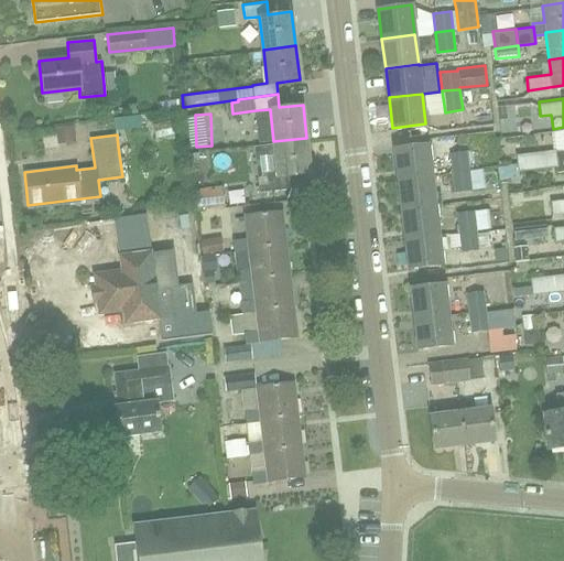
[(311,172),(306,138),(273,141),(278,174),(263,176),(266,190),(289,187),(288,175),(311,172)]
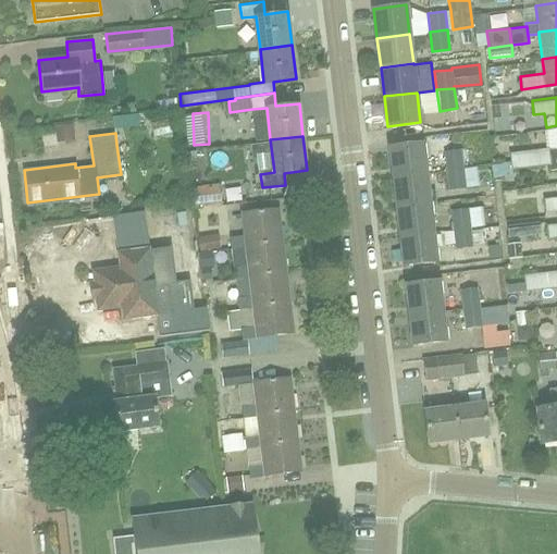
[(393,176),(425,172),(422,143),(390,147),(393,176)]
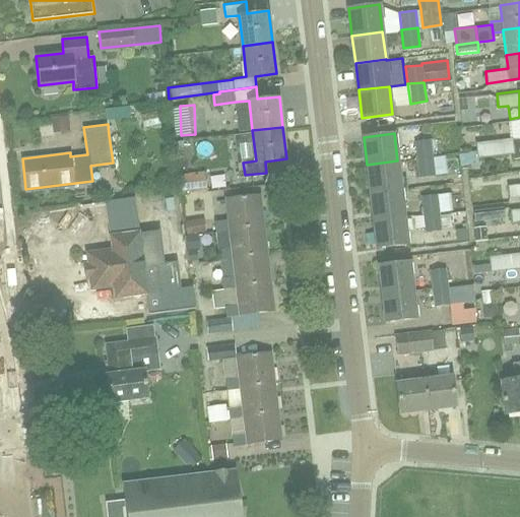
[(414,140),(415,141),(405,142),(407,159),(416,158),(433,156),(431,138),(414,140)]
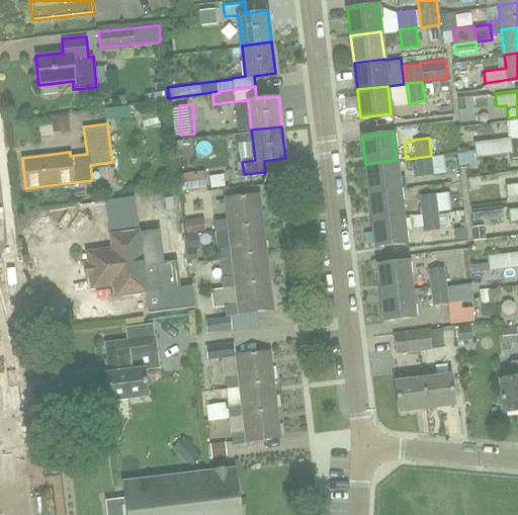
[(491,139),(493,155),(510,153),(509,144),(508,138),(491,139)]
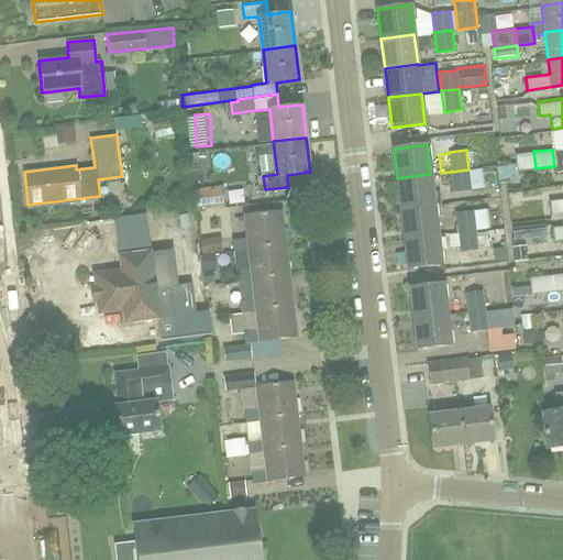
[(518,171),(536,168),(533,151),(516,153),(517,163),(518,171)]
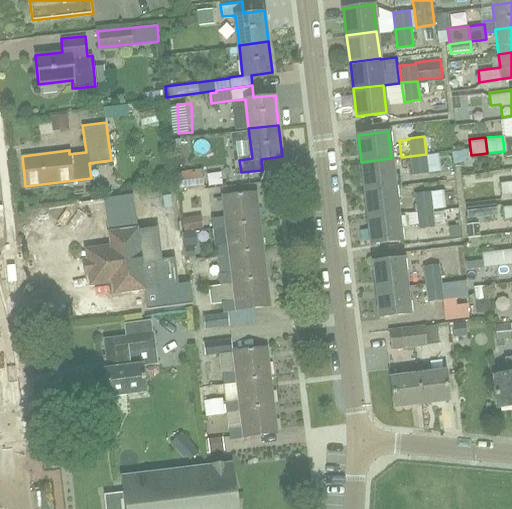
[(188,162),(186,139),(174,140),(179,186),(186,185),(185,177),(187,177),(186,162),(188,162)]
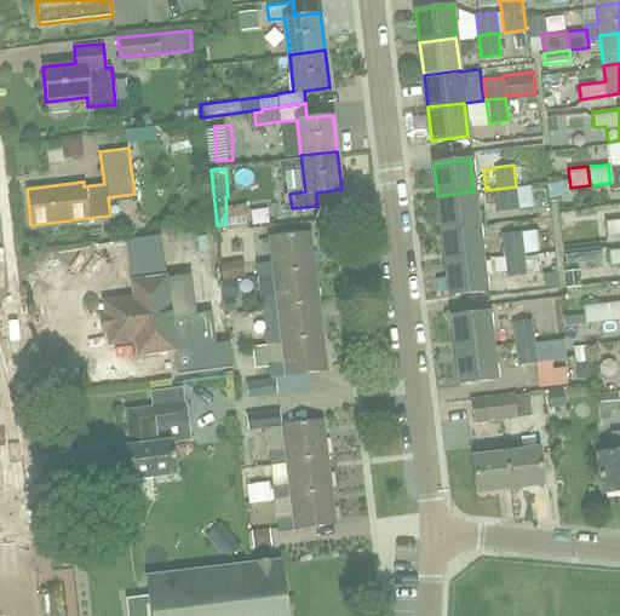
[(619,170),(609,172),(610,183),(610,188),(619,186),(619,170)]
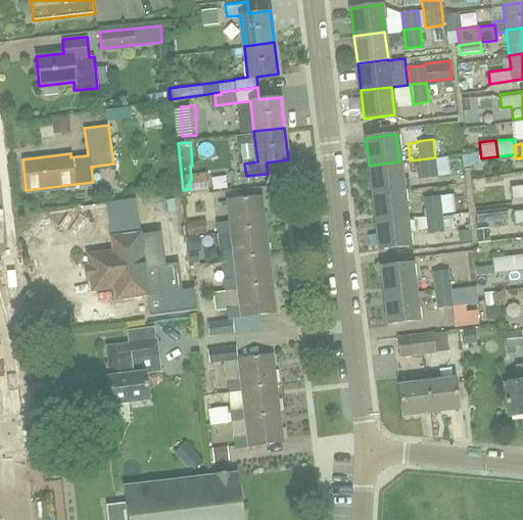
[(469,170),(482,163),(477,152),(464,158),(469,170)]
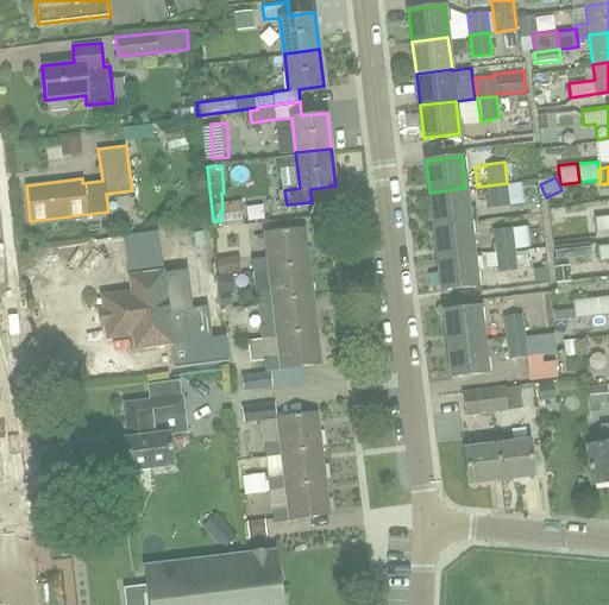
[(515,181),(516,209),(538,208),(535,180),(515,181)]
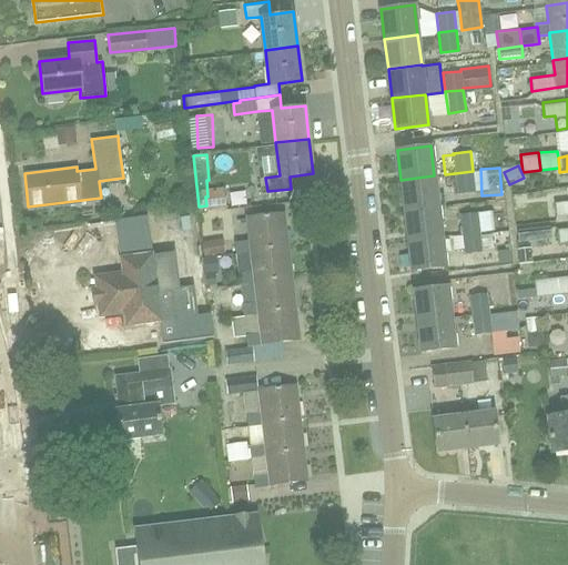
[(455,173),(457,193),(475,191),(473,171),(455,173)]
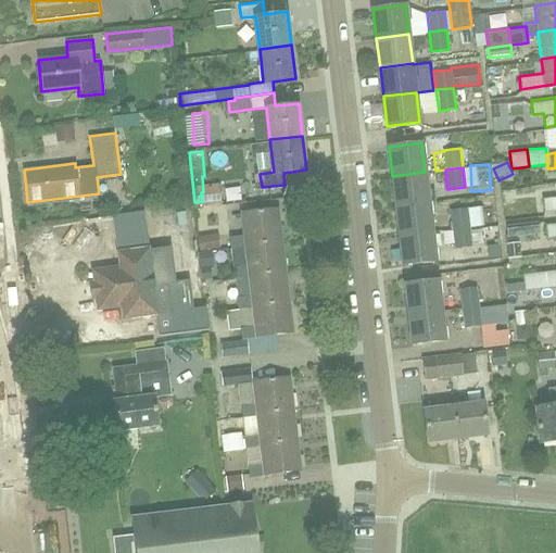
[(425,172),(392,176),(396,205),(428,201),(425,172)]
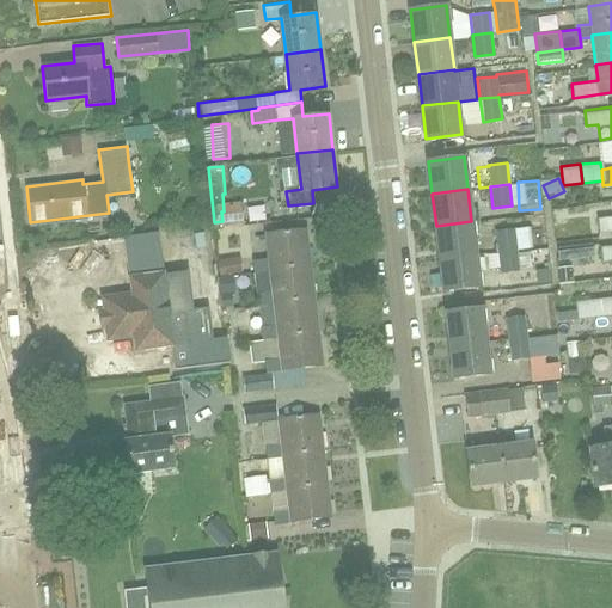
[(611,214),(597,217),(598,231),(611,228),(611,214)]
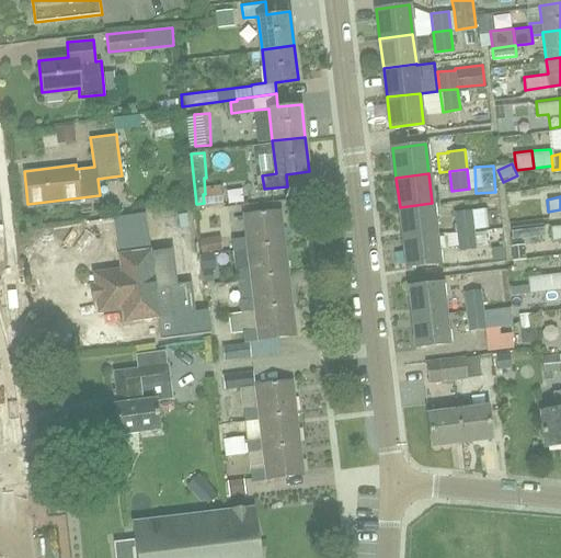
[(432,203),(400,207),(403,236),(436,231),(432,203)]
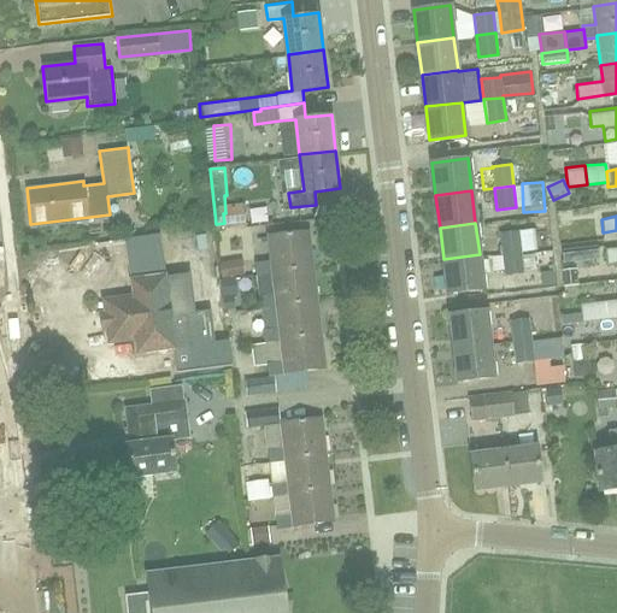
[(524,229),(526,249),(541,248),(540,228),(524,229)]
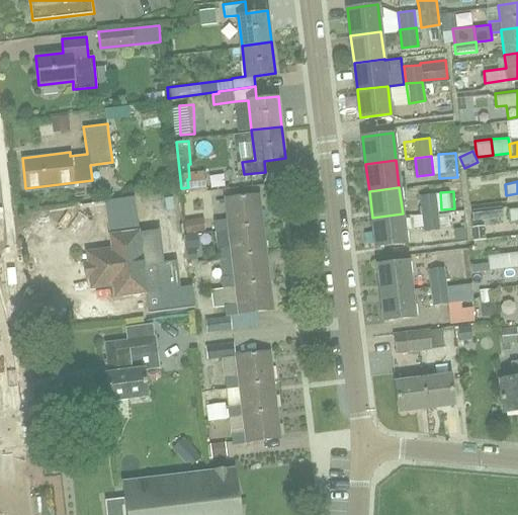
[(263,224),(261,207),(259,192),(225,196),(228,219),(214,221),(216,230),(229,228),(263,224)]
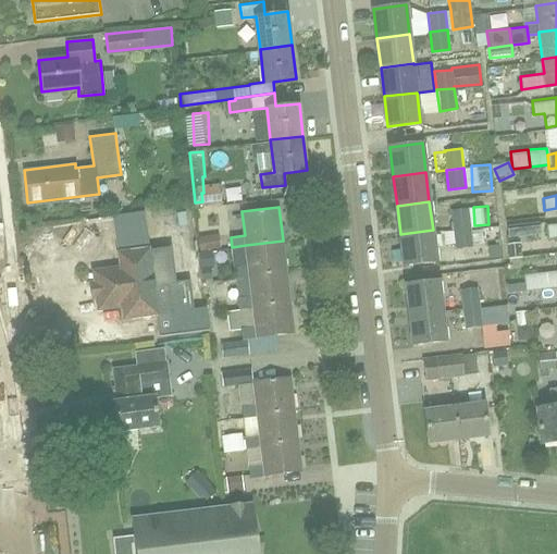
[(453,228),(470,225),(469,207),(450,209),(453,228)]
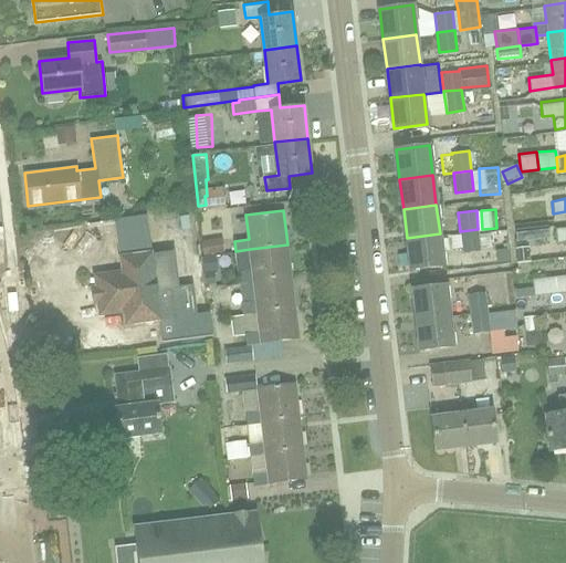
[(516,240),(551,236),(548,223),(515,228),(516,240)]
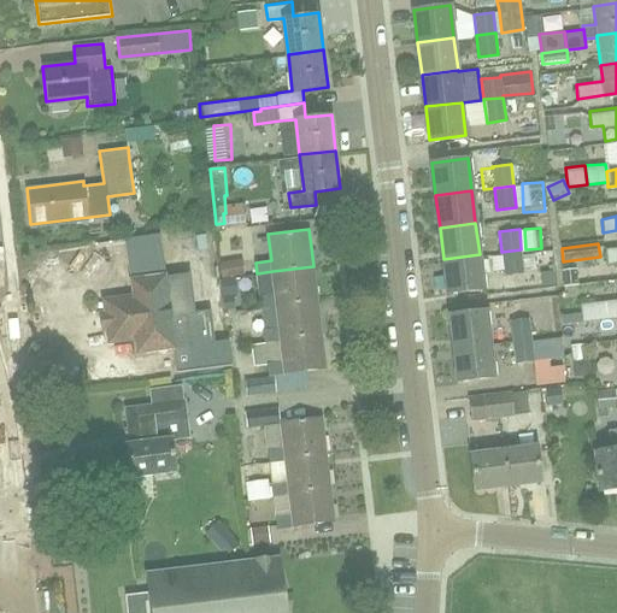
[(616,246),(605,247),(606,261),(616,260),(616,246)]
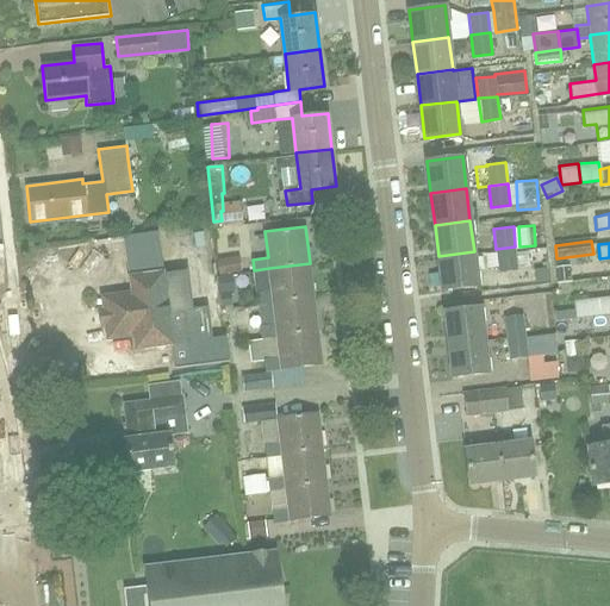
[(515,247),(496,249),(499,272),(518,268),(515,247)]
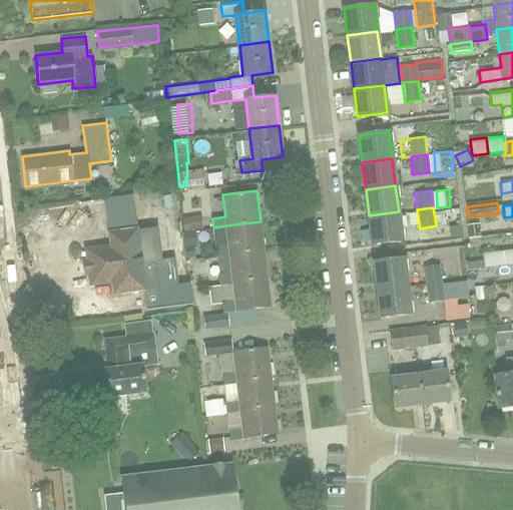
[(399,211),(369,215),(372,242),(402,239),(399,211)]
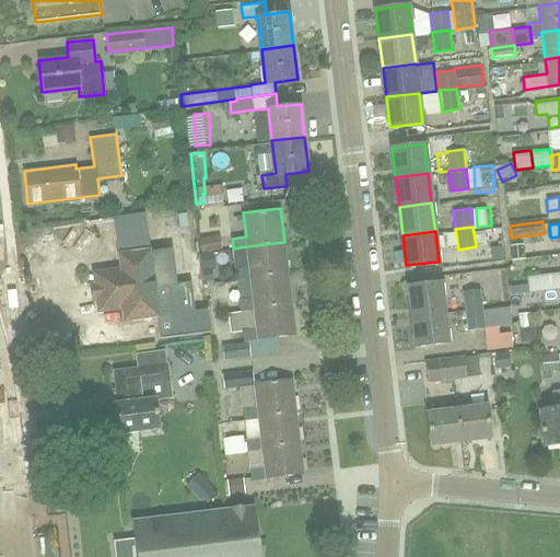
[(199,235),(201,251),(222,248),(220,233),(199,235)]
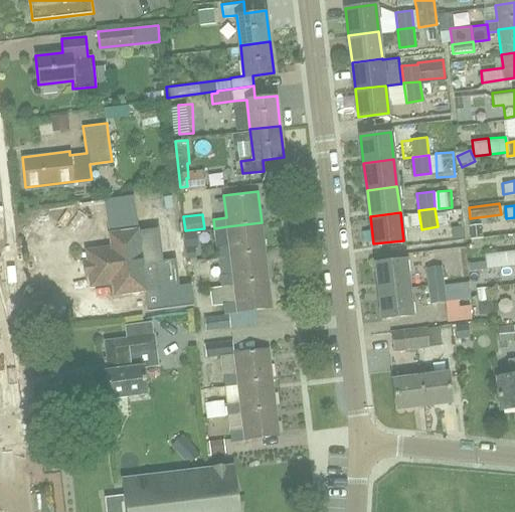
[(155,264),(163,262),(158,227),(139,229),(138,227),(129,228),(127,217),(117,219),(118,229),(109,231),(111,245),(87,249),(88,260),(82,260),(86,276),(90,275),(91,284),(112,282),(114,295),(146,290),(146,288),(158,287),(155,264)]
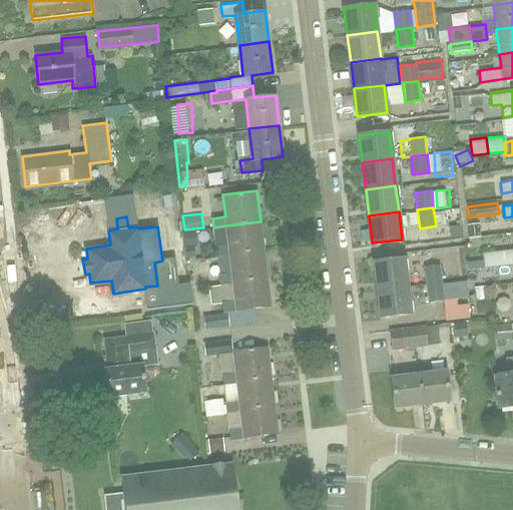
[(229,255),(264,249),(261,221),(226,225),(228,243),(215,245),(217,256),(229,255)]
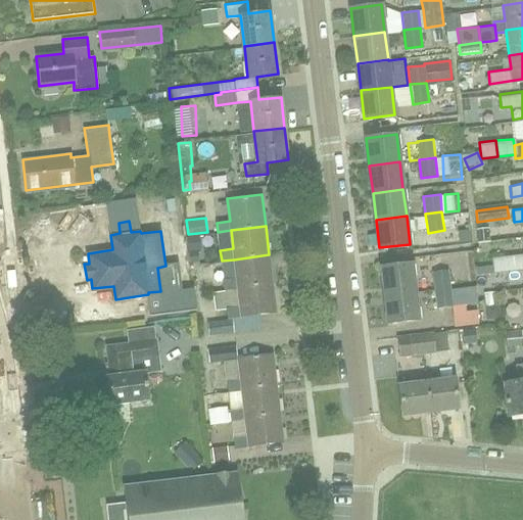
[(479,241),(490,240),(488,228),(481,229),(477,229),(479,241)]
